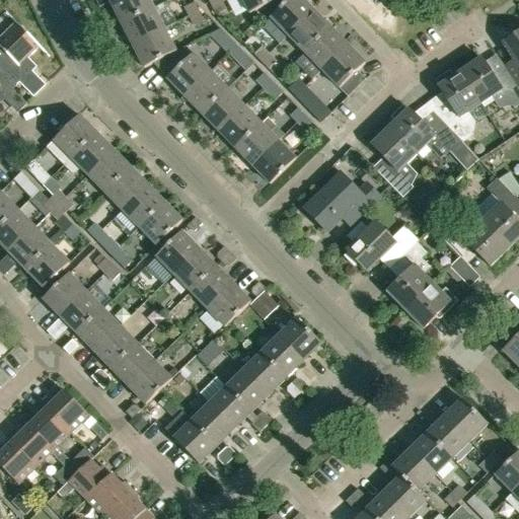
[(122,24),(154,8),(149,0),(115,0),(110,2),(122,24)]
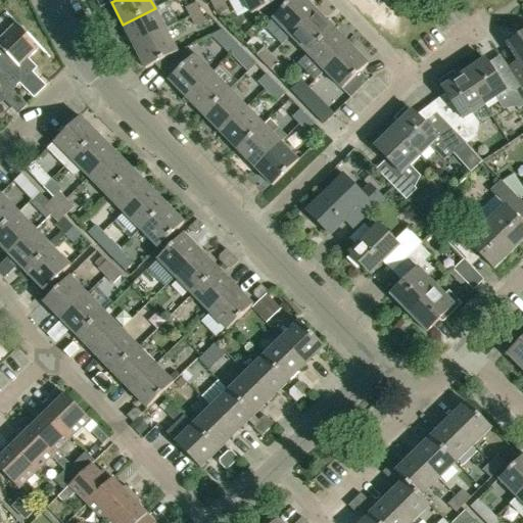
[(244,0),(252,14),(279,0),(244,0)]
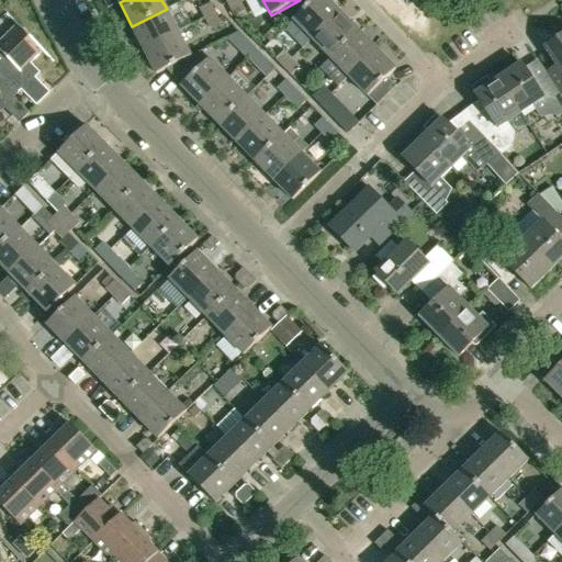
[(312,40),(339,12),(327,0),(313,0),(293,20),(312,40)]
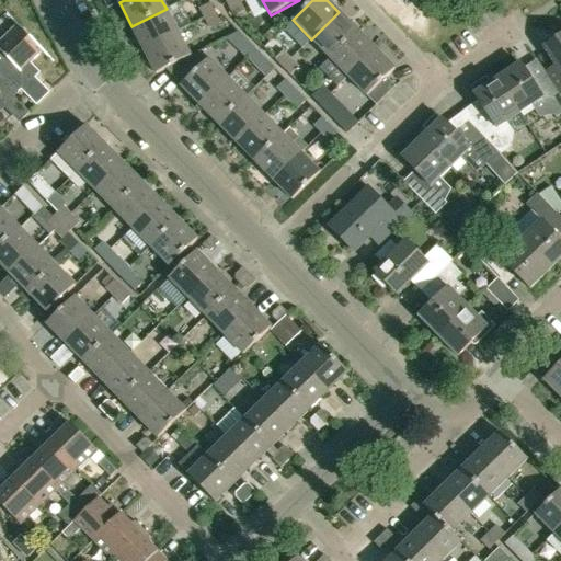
[(239,1),(229,7),(233,16),(244,11),(239,1)]
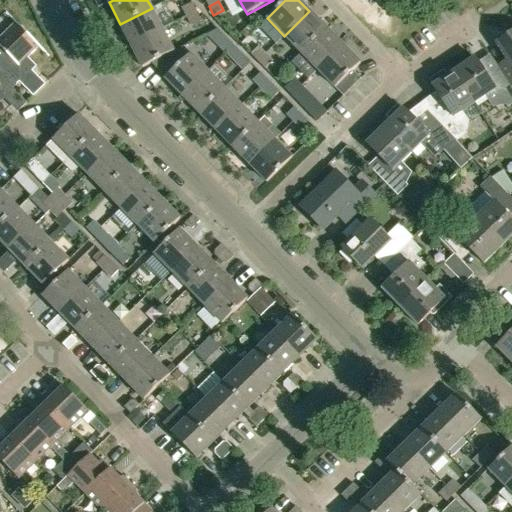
[(192,3),(183,8),(187,17),(197,12),(192,3)]
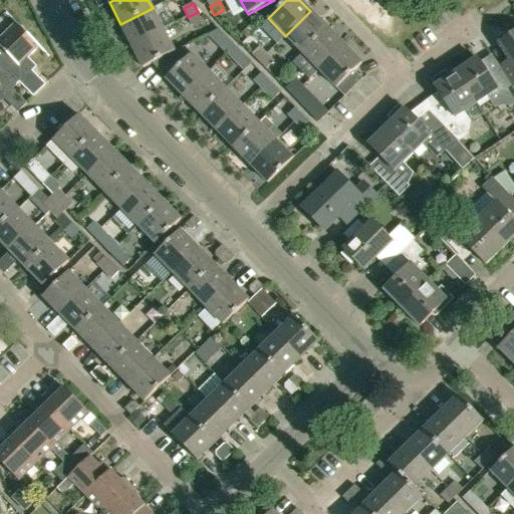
[(132,46),(164,30),(153,8),(120,24),(132,46)]
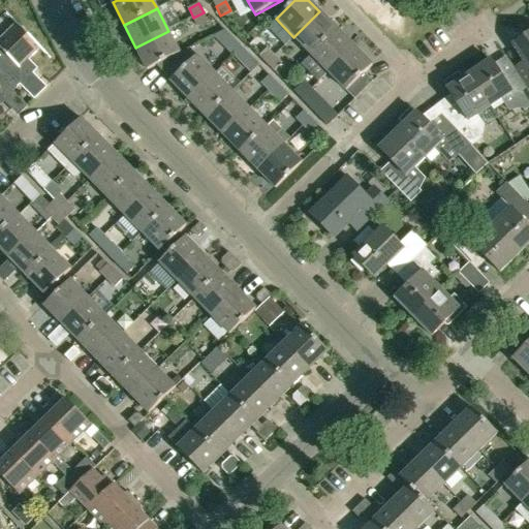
[(311,55),(337,29),(319,11),(293,37),(311,55)]
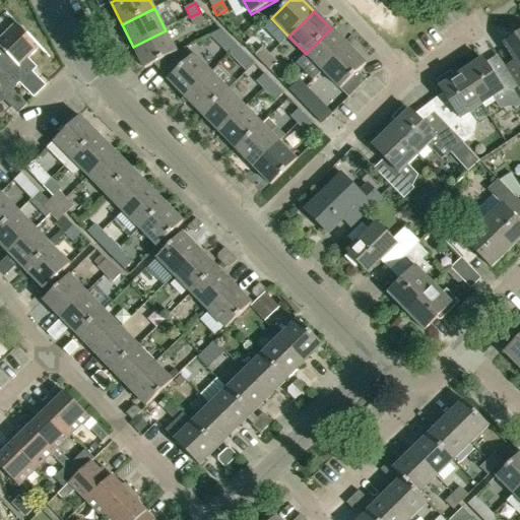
[(200,12),(190,17),(195,26),(204,21),(200,12)]
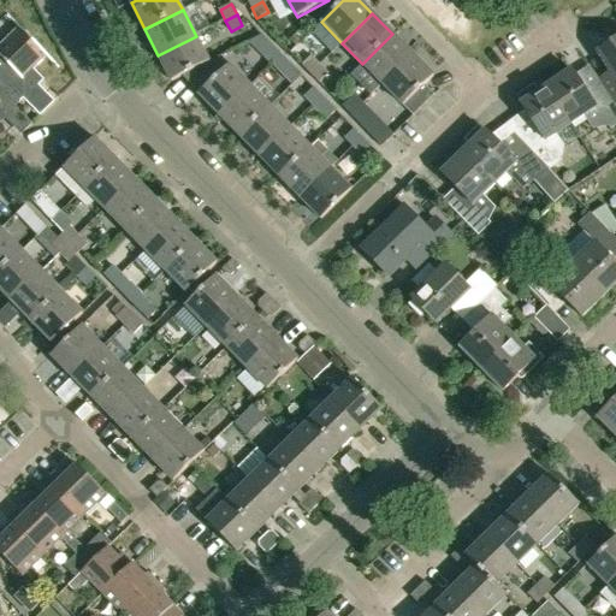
[(0,80),(22,101),(39,86),(33,78),(33,71),(48,55),(19,27),(0,45),(0,80)]
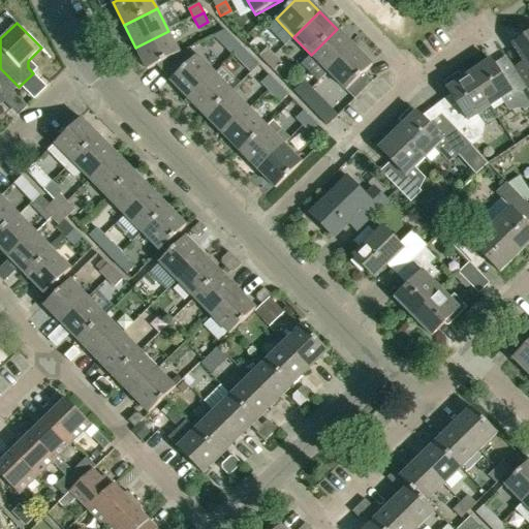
[(329,72),(354,47),(337,29),(311,55),(329,72)]
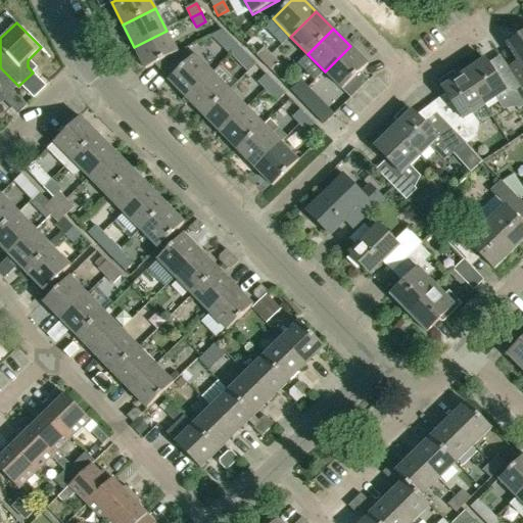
[(167,31),(134,47),(146,69),(156,64),(178,53),(167,31)]
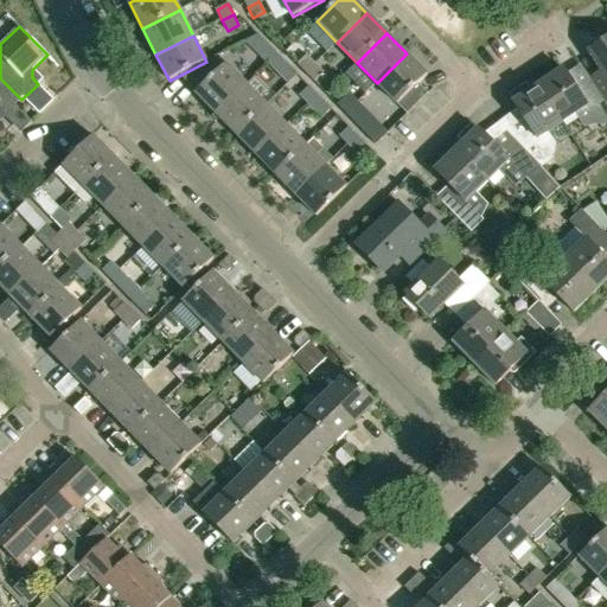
[(598,90),(606,104),(606,39),(589,51),(601,70),(589,78),(595,87),(598,90)]
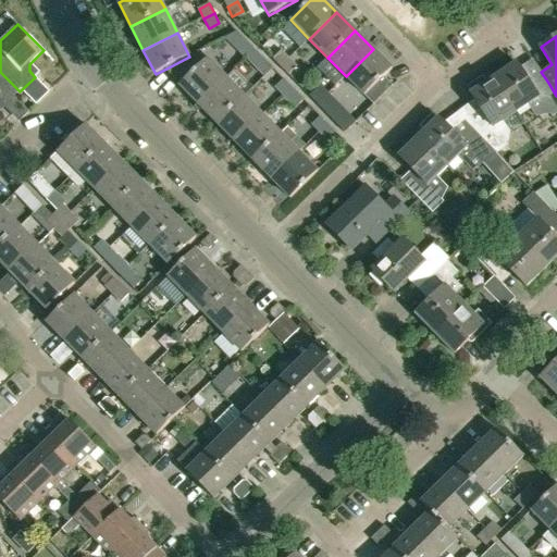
[(247,41),(238,50),(246,58),(255,50),(247,41)]
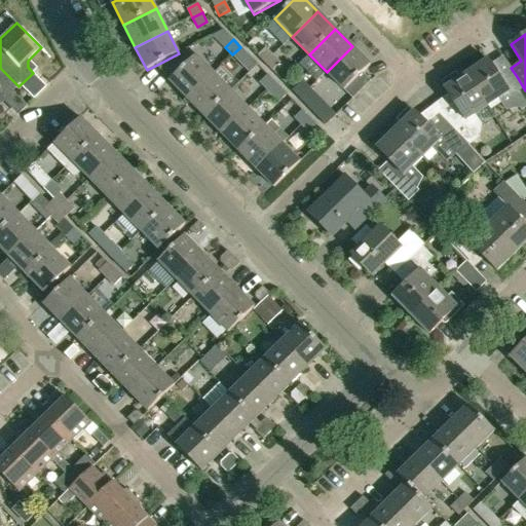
[(370,65),(352,46),(327,72),(352,100),(372,80),(364,71),(370,65)]
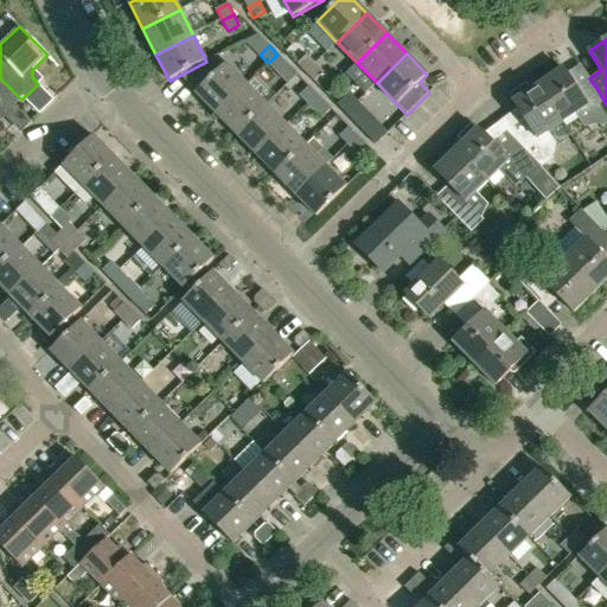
[(278,55),(268,63),(278,71),(286,63),(278,55)]
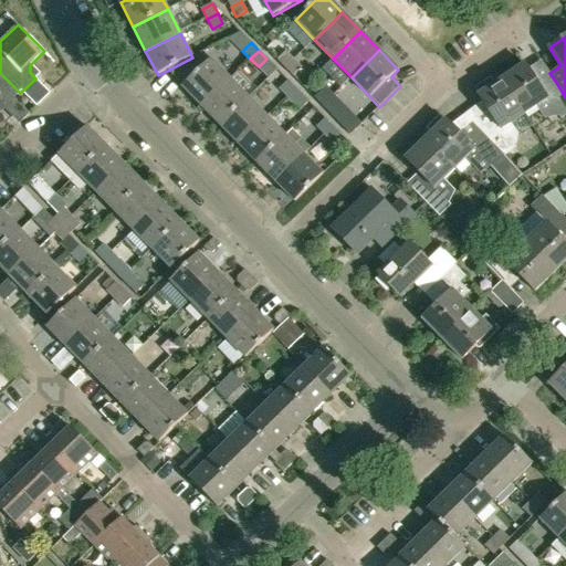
[(211,96),(230,79),(202,52),(192,58),(169,70),(184,85),(182,86),(201,106),(211,96)]
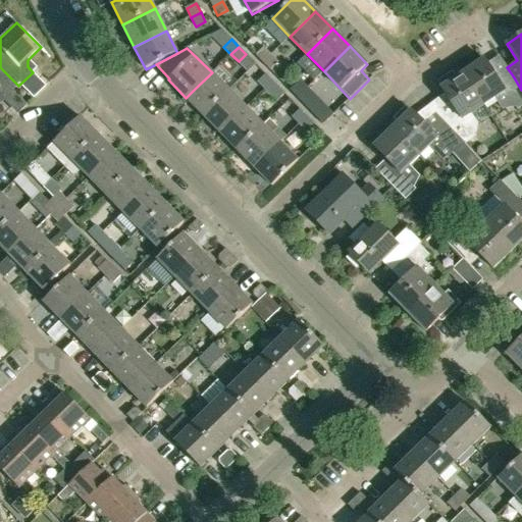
[(263,48),(256,55),(263,62),(270,55),(263,48)]
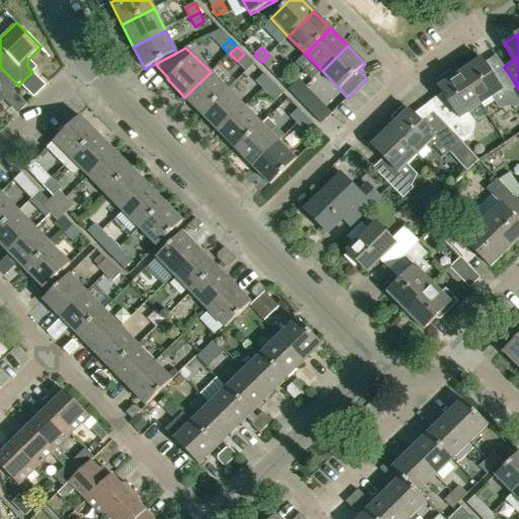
[(269,55),(262,62),(269,70),(277,62),(269,55)]
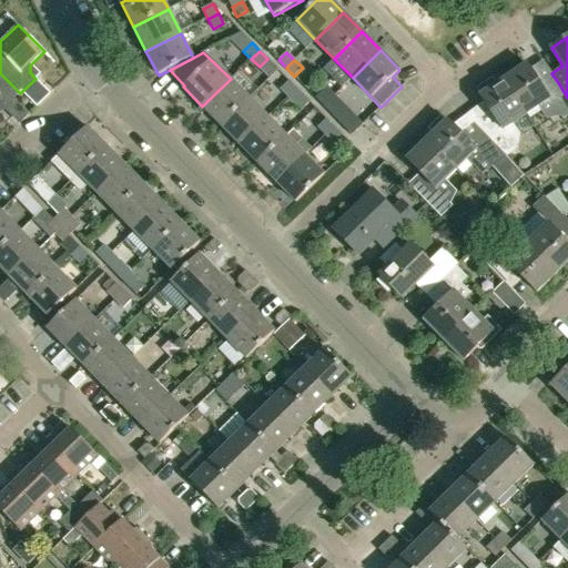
[(567,114),(567,98),(559,84),(546,93),(527,64),(503,80),(526,114),(538,107),(545,117),(556,109),(563,119),(567,114)]
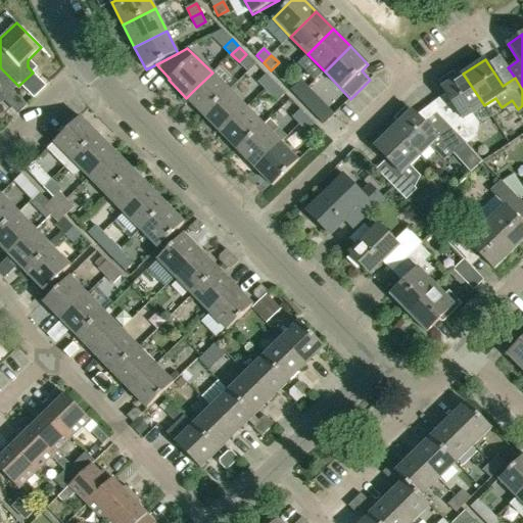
[(0,97),(3,101),(18,86),(0,67),(0,97)]
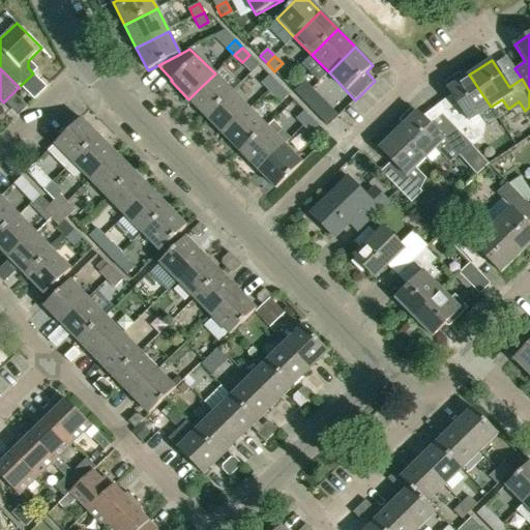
[(206,117),(232,92),(215,74),(198,90),(188,99),(198,109),(206,117)]
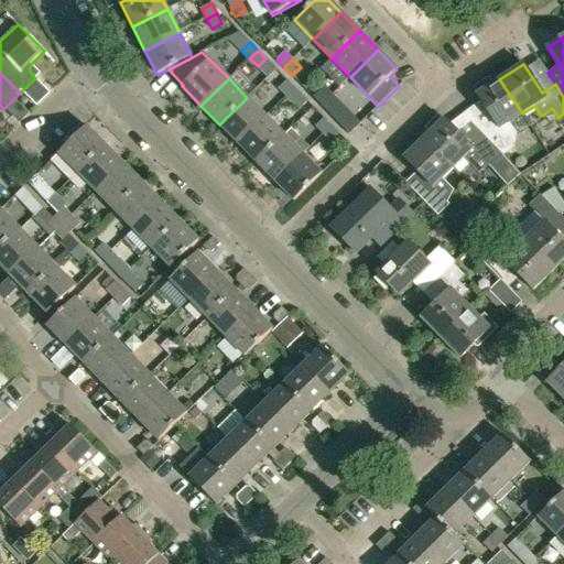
[(506,139),(514,132),(509,123),(522,114),(499,79),(492,84),(488,78),(475,87),(478,94),(476,95),(495,123),(480,133),(502,155),(511,148),(506,139)]
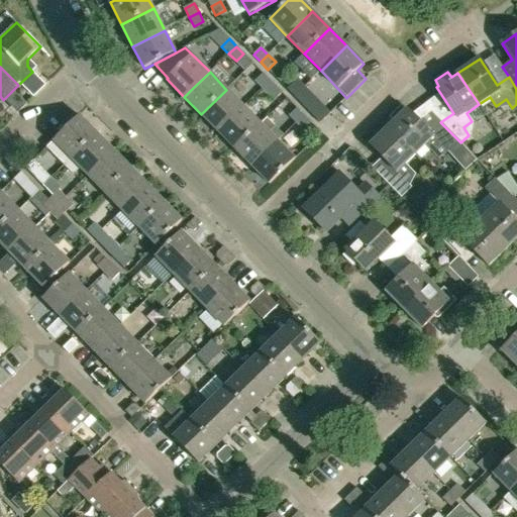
[(263,74),(255,81),(263,88),(270,81),(263,74)]
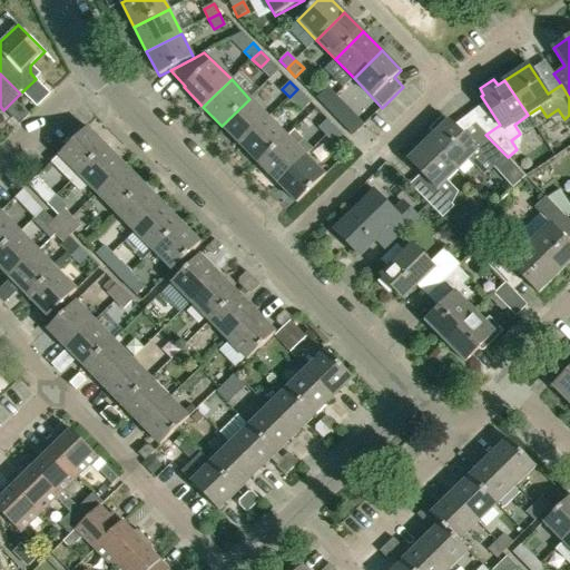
[(297,89),(290,97),(297,106),(306,97),(297,89)]
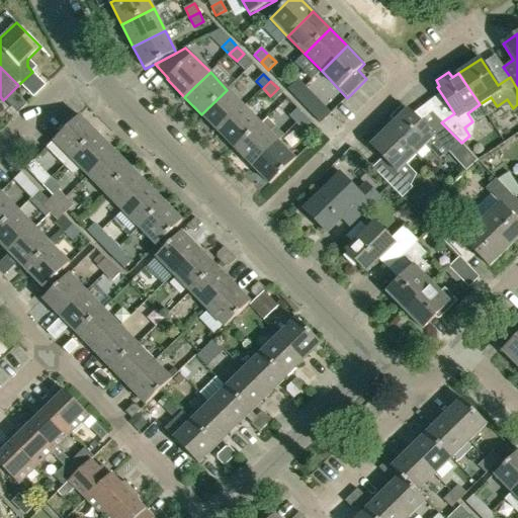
[(295,82),(287,89),(294,97),(303,89),(295,82)]
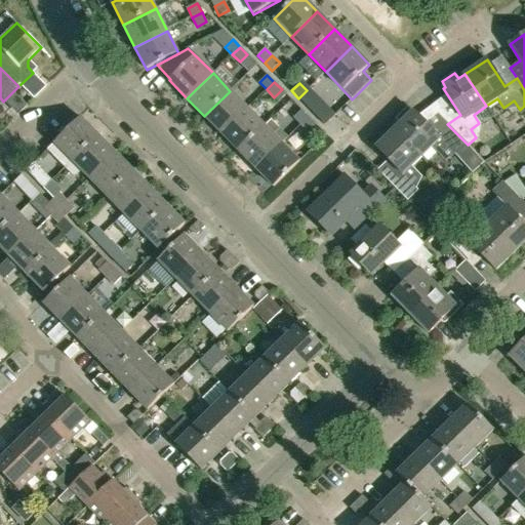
[(307,90),(298,98),(307,106),(314,98),(307,90)]
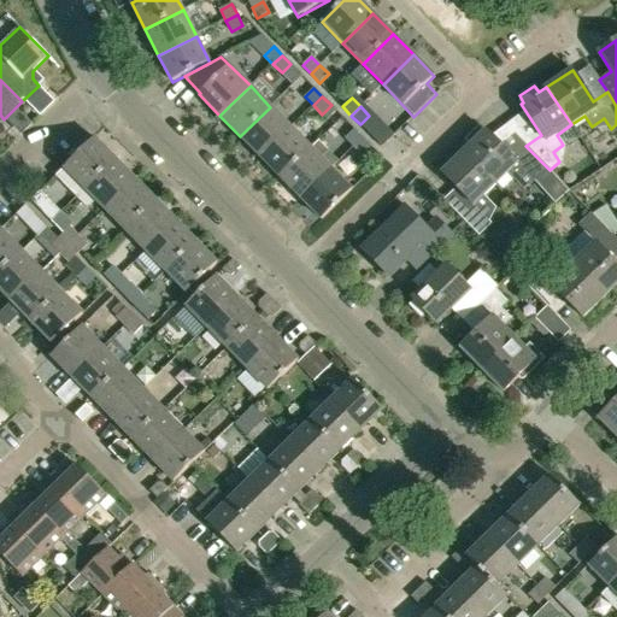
[(260,157),(291,128),(270,107),(240,136),(260,157)]
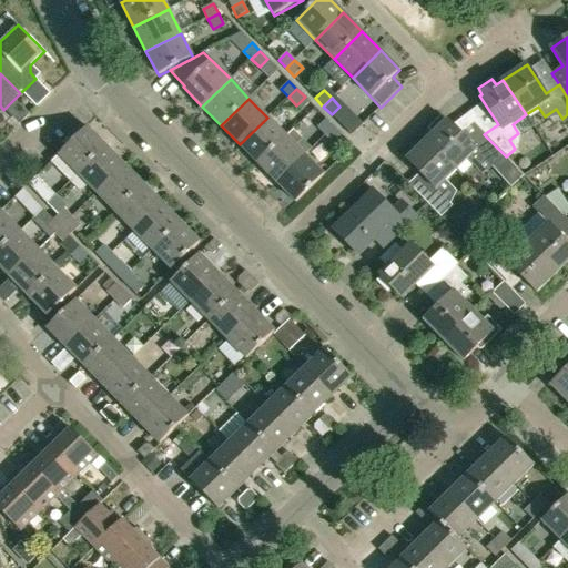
[(447,120),(446,121),(442,117),(428,129),(433,133),(427,140),(456,170),(467,159),(483,174),(506,156),(484,134),(470,143),(447,120)]
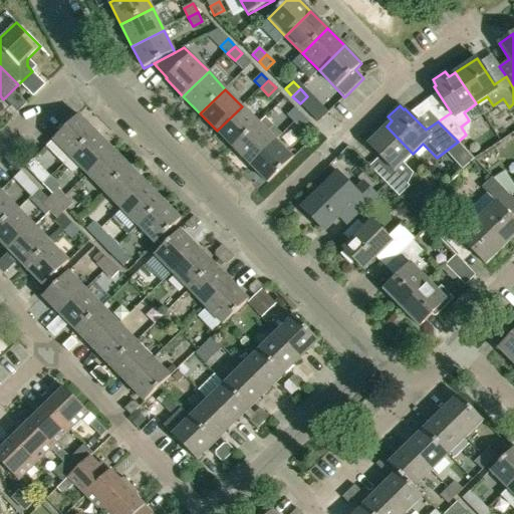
[(234,148),(259,123),(242,106),(217,131),(234,148)]
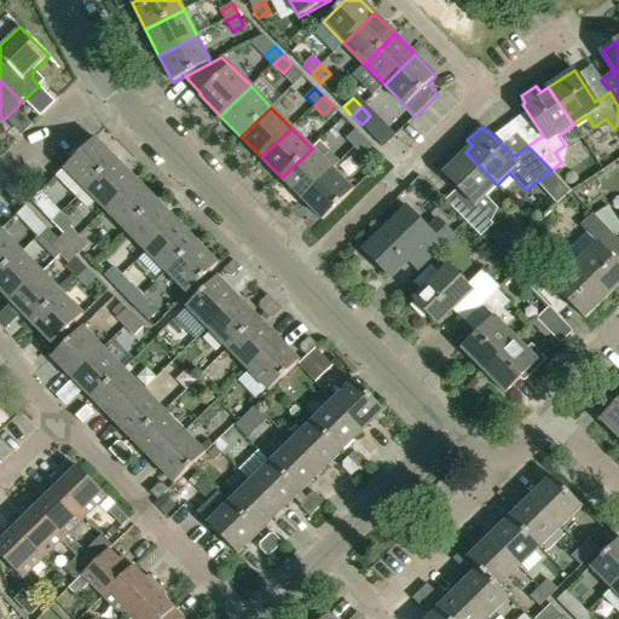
[(356,129),(346,138),(354,148),(364,138),(356,129)]
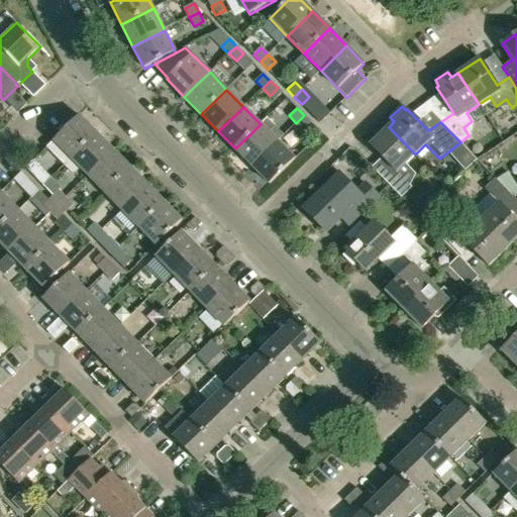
[(304,115),(296,123),(304,130),(311,123),(304,115)]
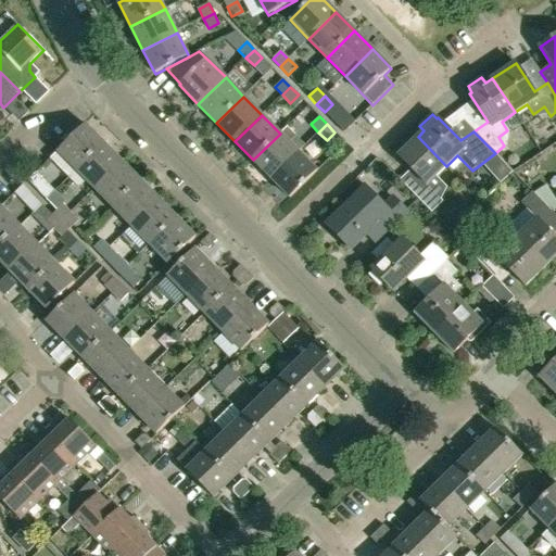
[(68,179),(104,143),(85,125),(49,160),(68,179)]
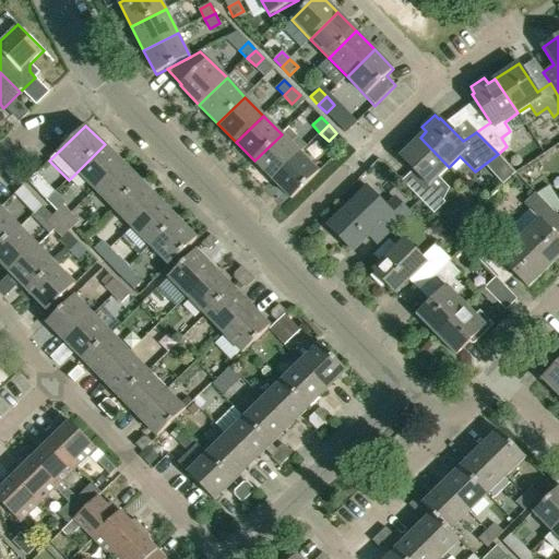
[(300,153),(290,143),(298,137),(289,128),(282,134),(254,161),(272,180),(300,153)]
